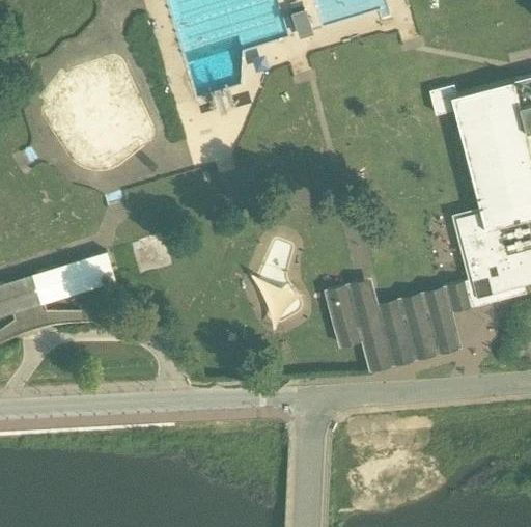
[(305,11),(292,16),(299,38),(311,34),(305,11)]
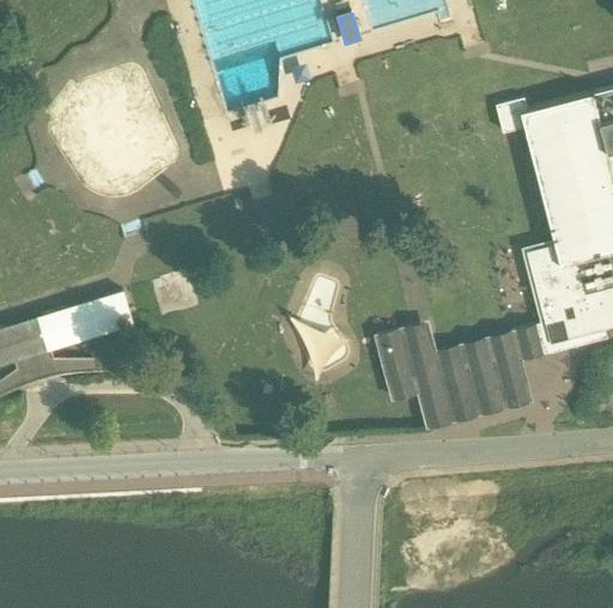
[(612,89),(593,95),(600,123),(612,120),(612,89)]
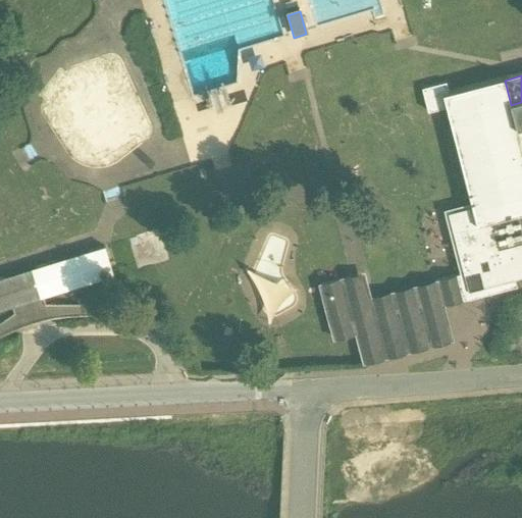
[(505,81),(449,96),(442,97),(447,111),(472,210),(448,216),(464,276),(468,295),(469,294),(484,291),(486,298),(492,297),(500,295),(498,287),(521,279),(521,102),(511,105),(505,81)]
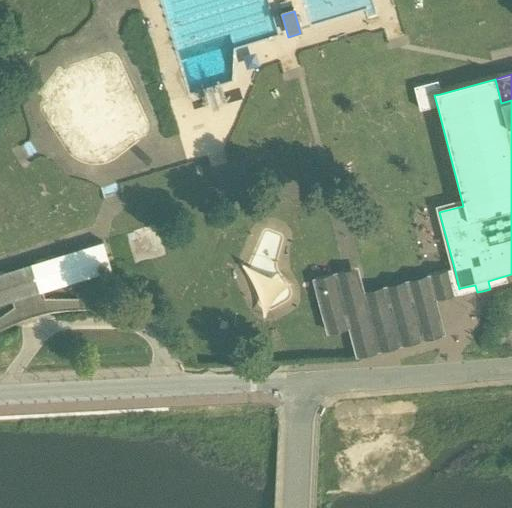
[(420,114),(438,109),(434,95),(440,94),(437,84),(414,90),(420,114)]
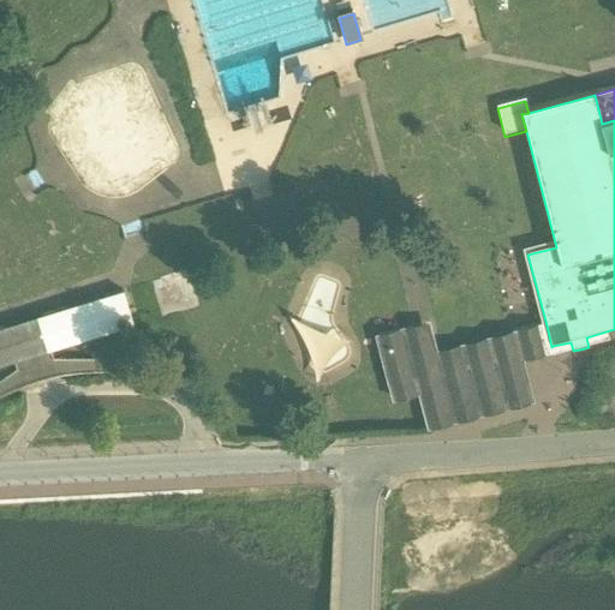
[(124,293),(41,317),(51,350),(133,324),(124,293)]
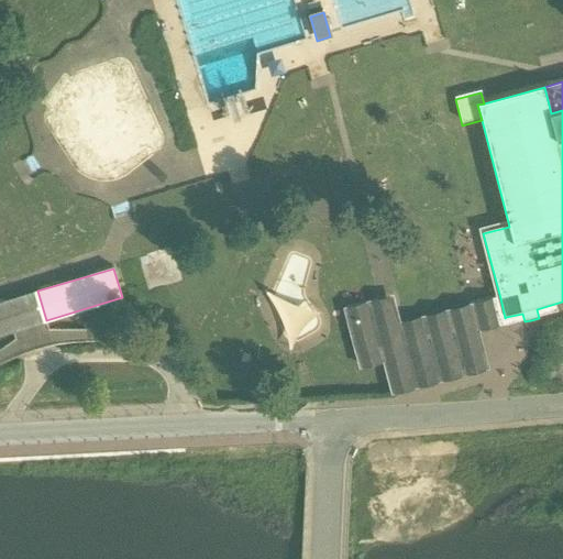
[(4,300),(13,330),(46,320),(37,291),(4,300)]
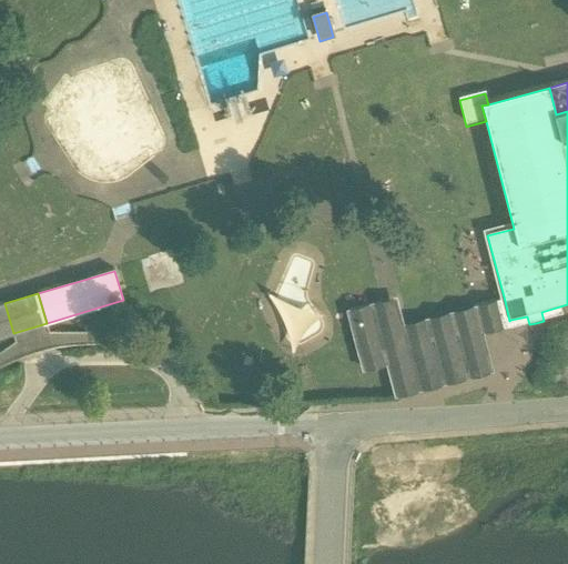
[(479,328),(393,350),(382,304),(347,313),(363,372),(387,366),(395,399),(493,373),(482,333),(511,325),(510,320),(509,321),(505,301),(474,309),(479,328)]
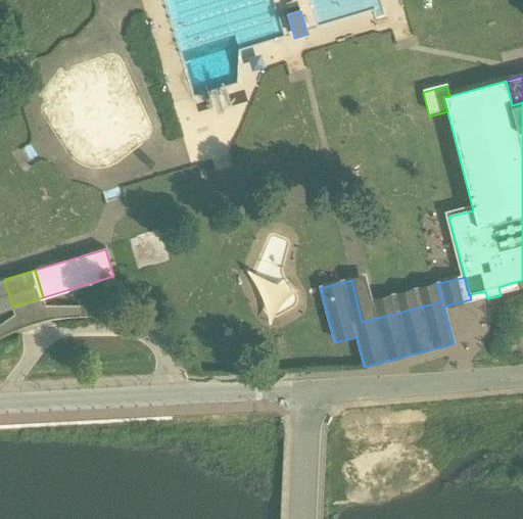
[(0,310),(12,307),(4,279),(0,280),(0,310)]
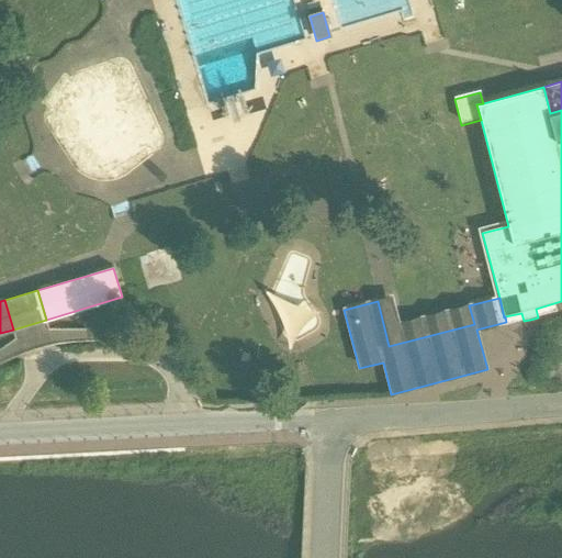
[(46,320),(13,330),(15,341),(0,352),(0,366),(10,361),(24,355),(34,350),(48,347),(63,345),(77,344),(92,344),(150,345),(150,334),(49,331),(46,320)]
